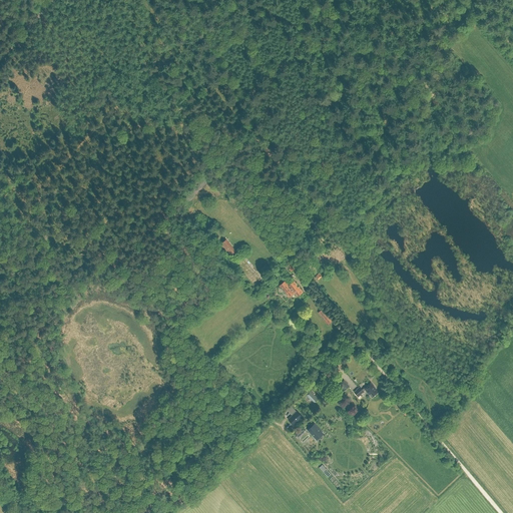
[(219,244),(222,248),(223,247),(229,255),(234,251),(225,239),(219,244)]
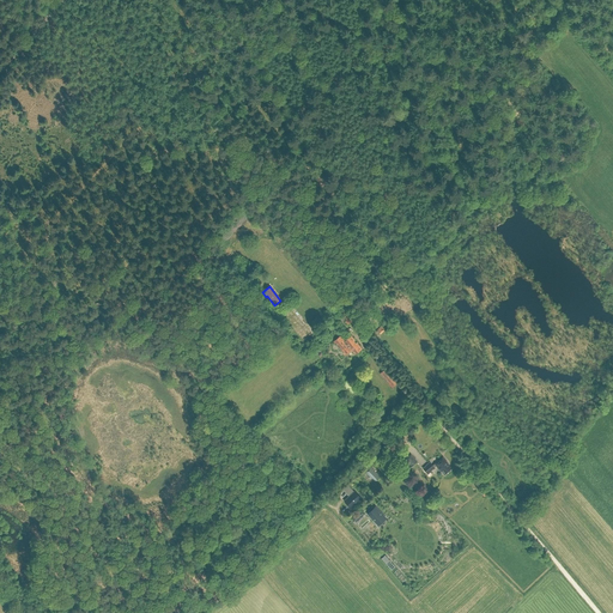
[(358,310),(345,297),(341,301),(354,314),(358,310)]
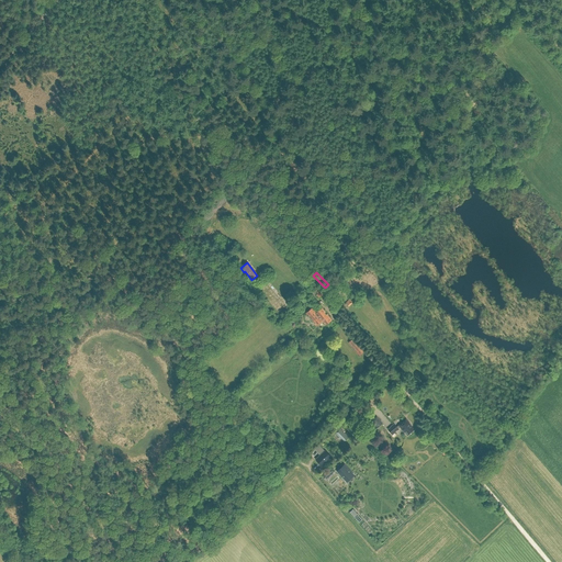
[(312,290),(314,291),(315,290),(317,294),(316,295),(319,298),(324,293),(319,288),(318,289),(318,288),(319,287),(317,284),(312,290)]
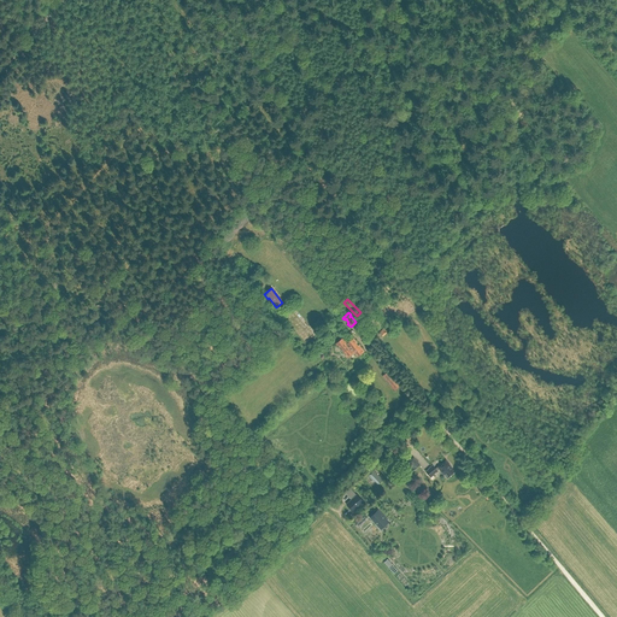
[(347,357),(353,352),(357,357),(364,351),(353,339),(347,344),(342,339),(336,344),(347,357)]
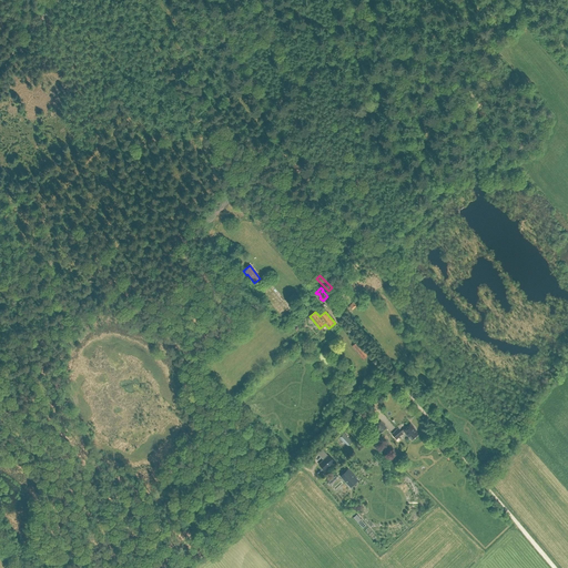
[(352,346),(356,351),(356,350),(358,353),(363,358),(368,354),(357,341),(352,346)]
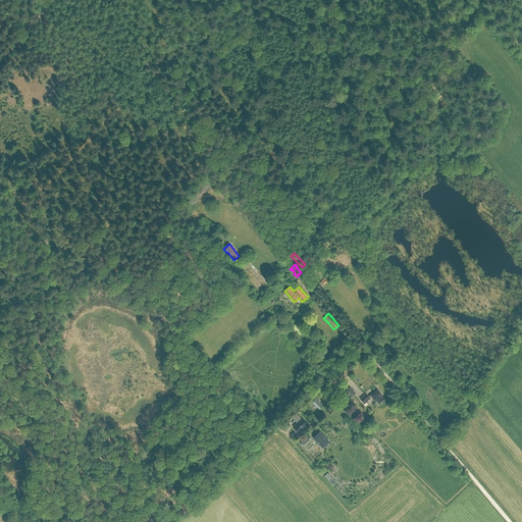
[(344,392),(349,398),(354,394),(349,387),(344,392)]
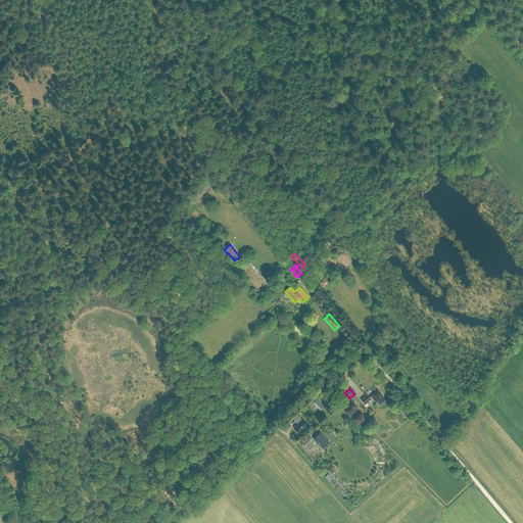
[(382,394),(381,393),(378,389),(371,395),(370,396),(367,393),(361,398),(365,405),(371,399),(371,398),(372,397),(376,401),(377,401),(379,405),(385,399),(382,395),(382,394)]
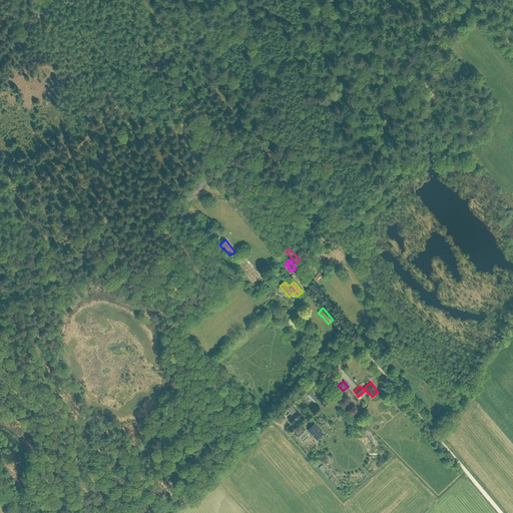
[(314,404),(319,399),(310,390),(305,395),(314,404)]
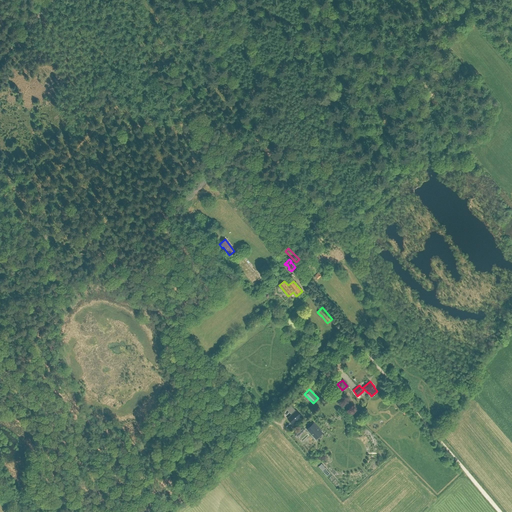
[(287,418),(293,425),(302,416),(296,410),(287,418)]
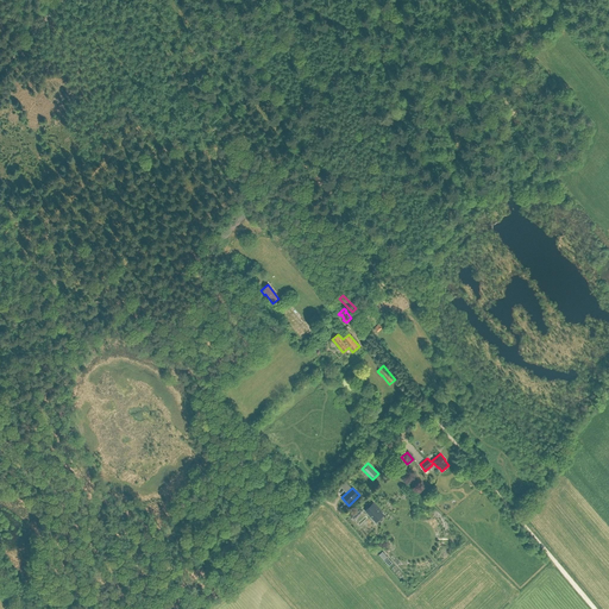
[(384,514),(374,503),(365,510),(376,522),(384,514)]
